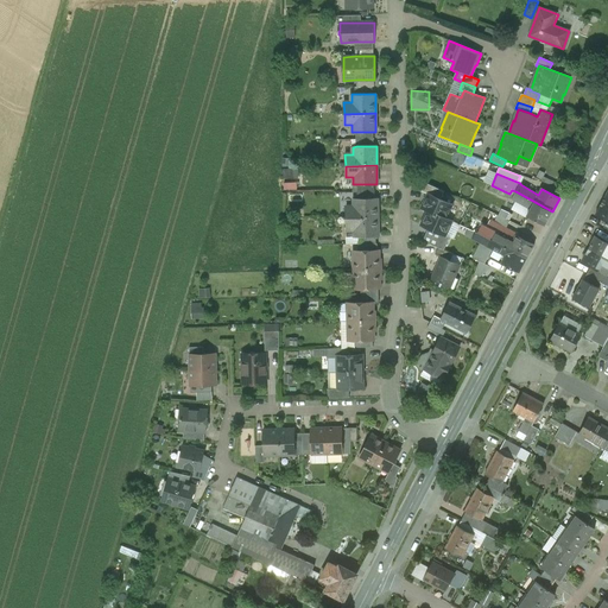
[(429,194),(441,200),(444,192),(425,183),(422,191),(428,195),(429,194)]
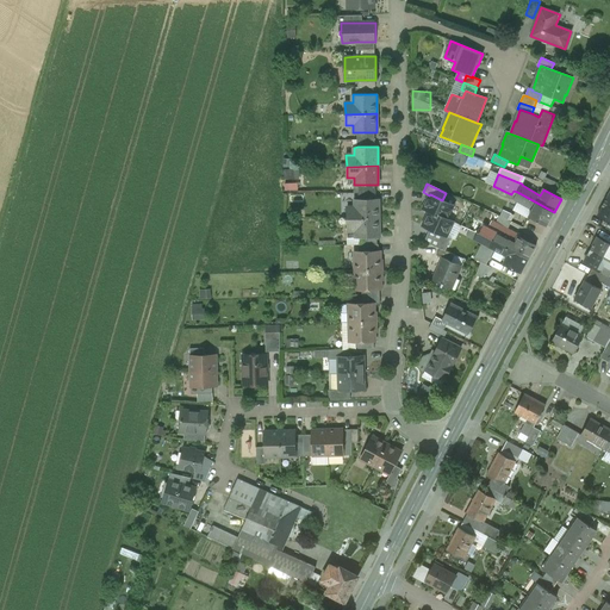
[(547,226),(554,212),(517,192),(514,191),(511,194),(493,186),(491,191),(499,194),(514,200),(531,210),(529,217),(547,226)]
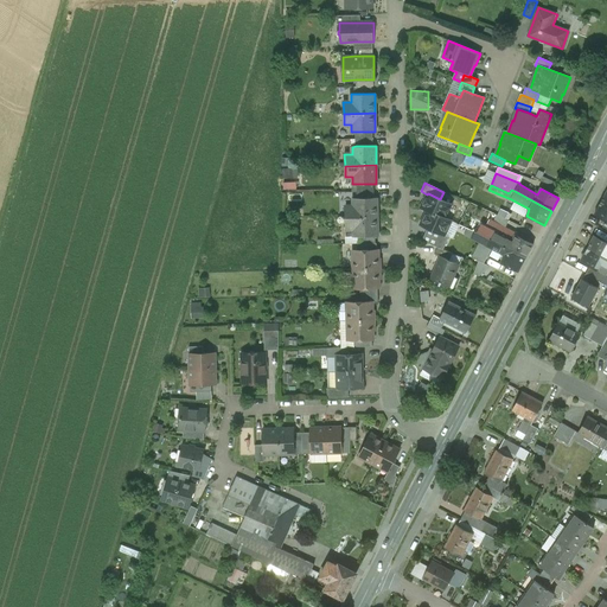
[(440,199),(428,193),(427,195),(421,208),(428,210),(445,218),(451,204),(440,199)]
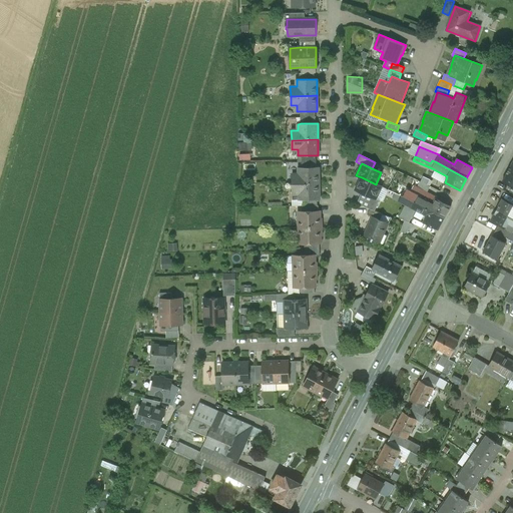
[(293,184),(319,183),(319,167),(317,167),(302,167),(299,168),(299,174),(293,174),(293,184)]
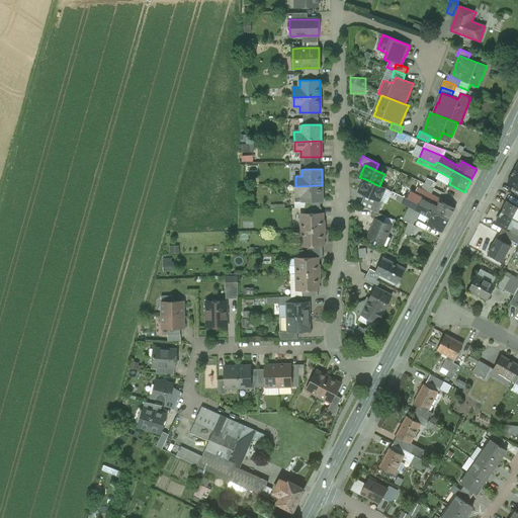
[(517,175),(513,172),(507,183),(517,188),(517,175)]
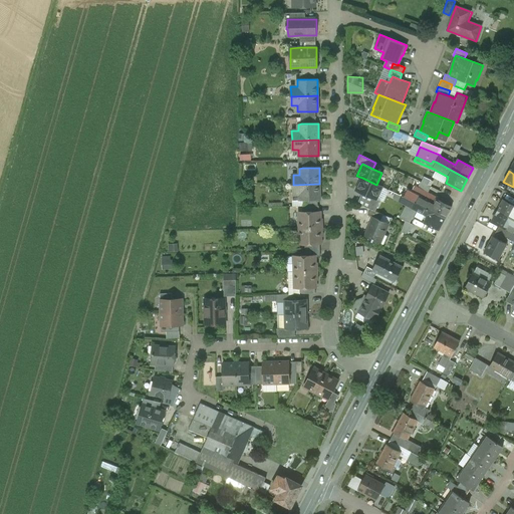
[(376,185),(362,178),(356,191),(363,194),(375,200),(376,199),(380,201),(383,202),(389,190),(376,185)]
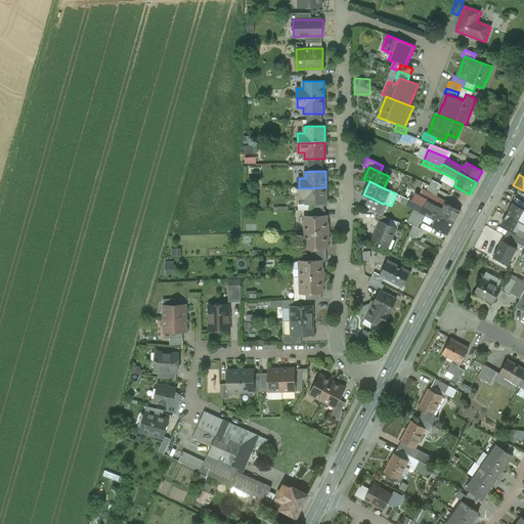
[(426,192),(436,198),(439,190),(429,186),(426,192)]
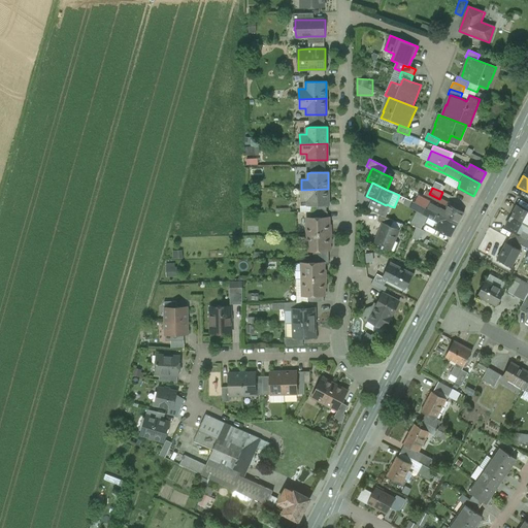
[(311,205),(327,205),(328,205),(328,189),(301,190),(301,199),(308,199),(308,205),(311,205)]
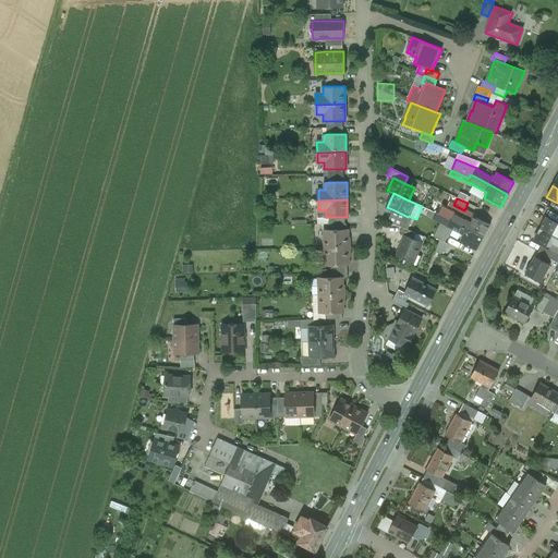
[(451,220),(483,238),(490,225),(464,210),(453,205),(450,203),(448,207),(444,205),(438,215),(451,220)]
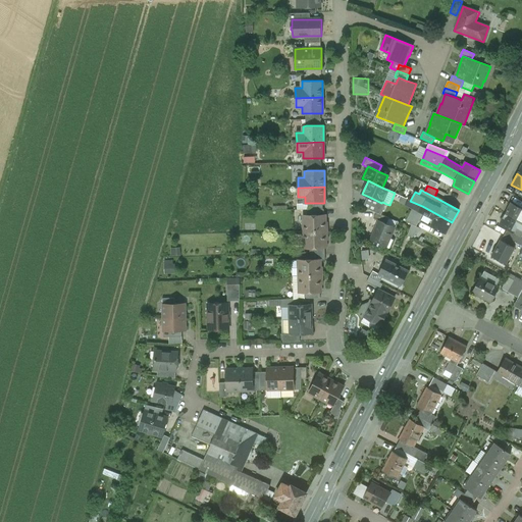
[(381,203),(369,197),(364,207),(376,212),(381,215),(386,204),(382,202),(381,203)]
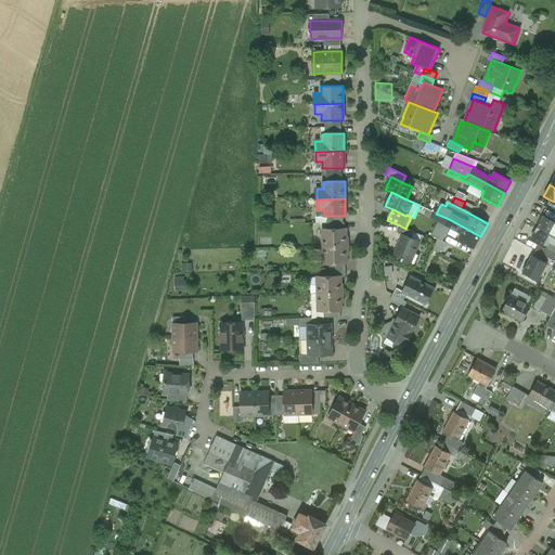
[(474,248),(480,236),(449,219),(436,214),(435,213),(431,219),(438,222),(435,229),(446,234),(449,228),(461,234),(457,240),(474,248)]
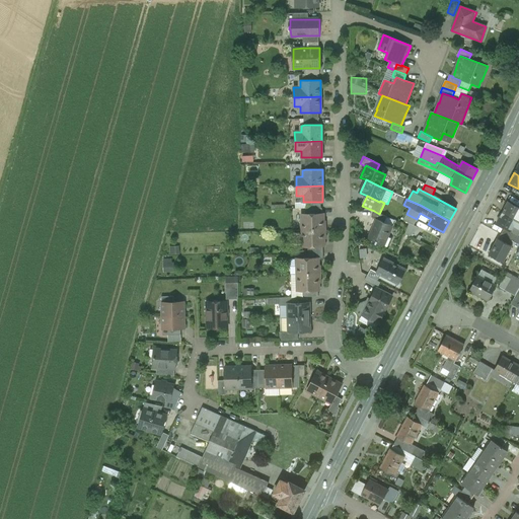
[(502,213),(518,221),(518,207),(508,202),(502,213)]
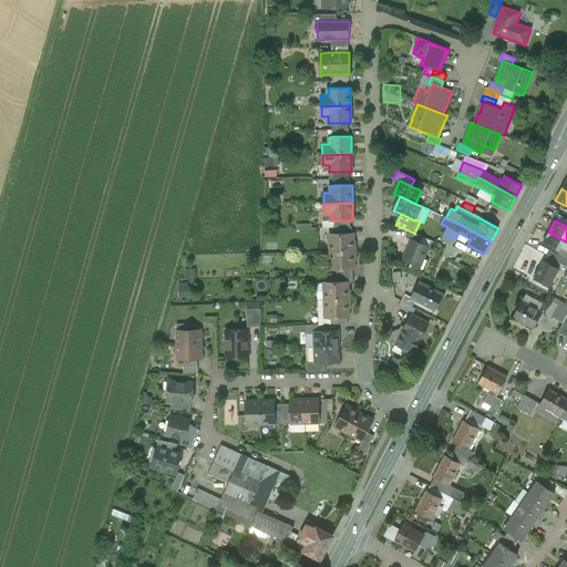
[(414,234),(409,230),(405,237),(412,240),(412,239),(429,247),(431,241),(414,234)]
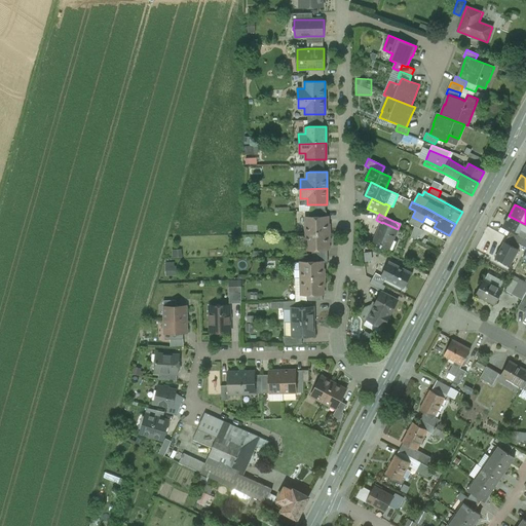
[(503,226),(525,238),(525,224),(509,216),(503,226)]
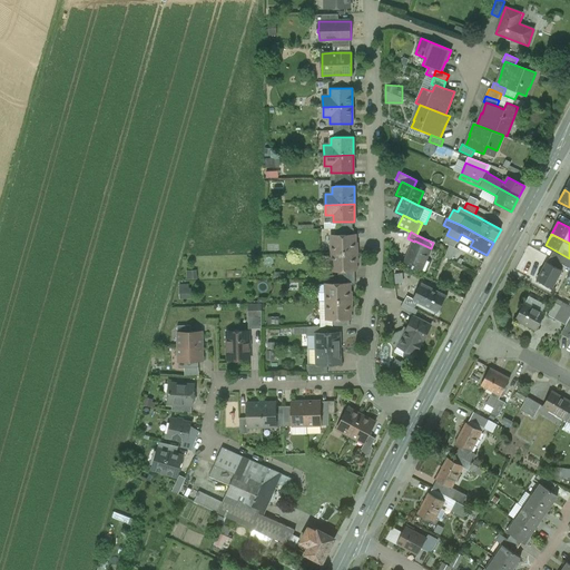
[(332,253),(355,253),(355,235),(354,235),(337,235),(332,235),(332,253)]
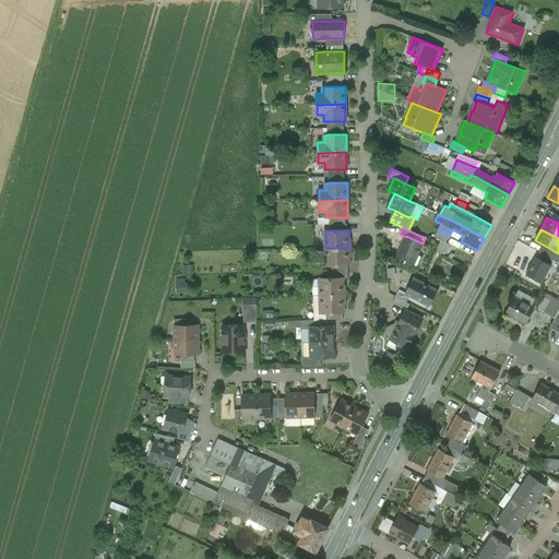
[(449,236),(438,230),(435,237),(445,244),(450,236),(449,236)]
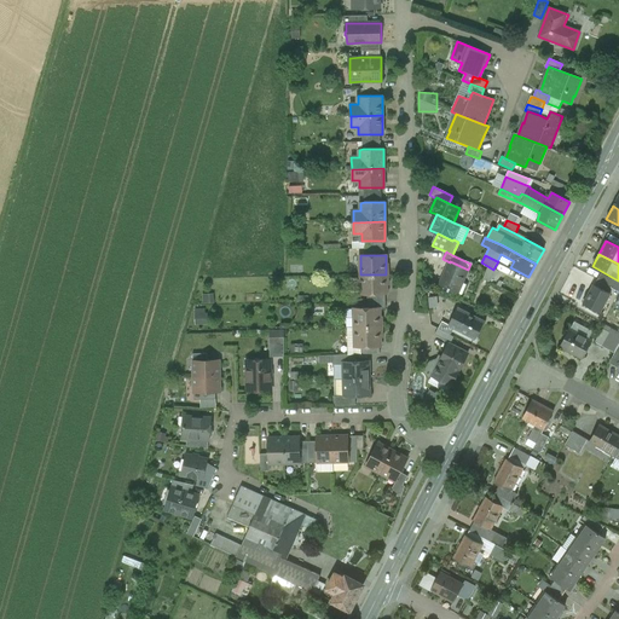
[(450,261),(450,262),(439,284),(462,295),(467,283),(462,282),(468,270),(450,261)]
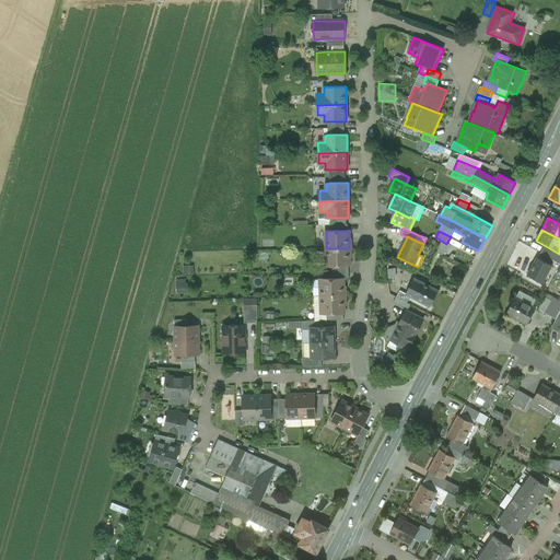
[(333,266),(349,266),(350,266),(349,248),(326,248),(326,266),(333,266)]
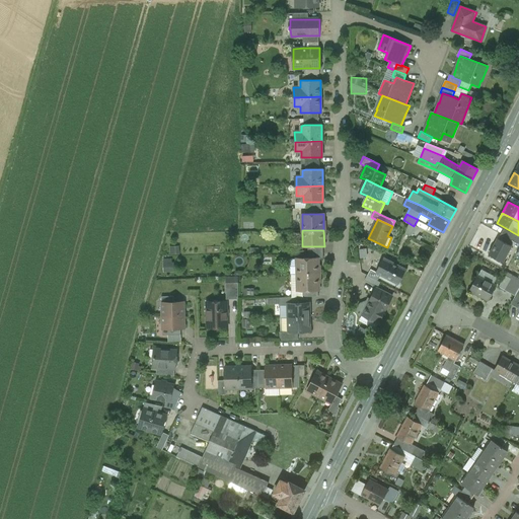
[(503,263),(512,246),(497,239),(489,255),(503,263)]
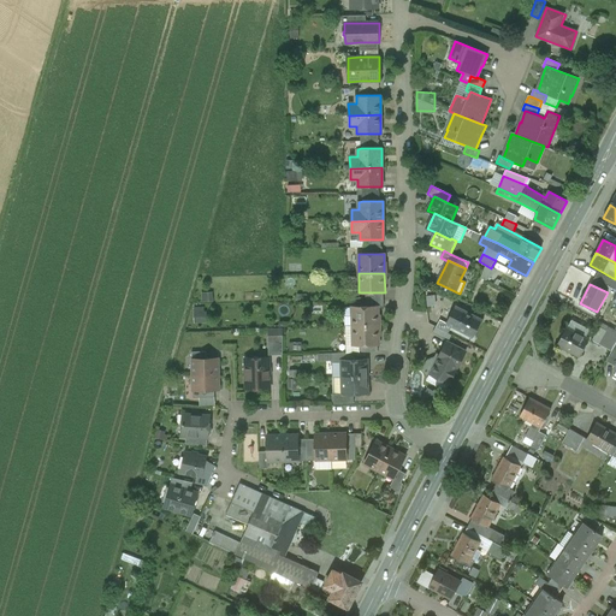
[(473,338),(483,320),(455,306),(446,324),(451,326),(473,338)]
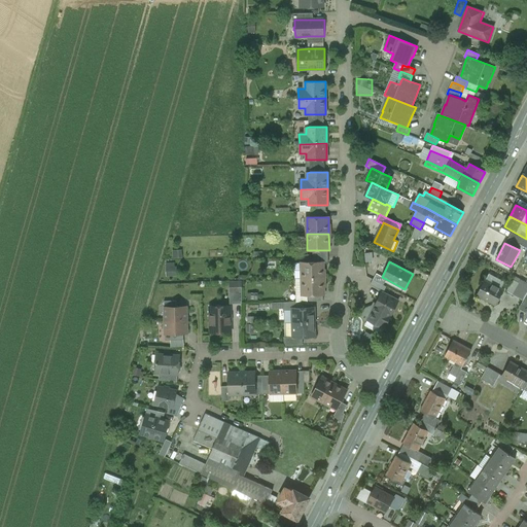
[(302,279),(323,279),(323,262),(313,262),(302,262),(302,279)]
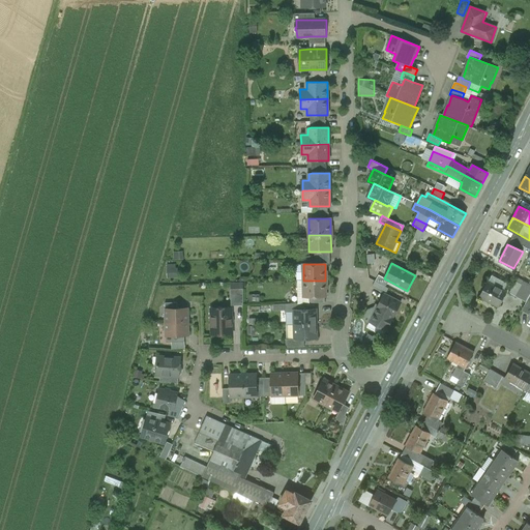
[(385,287),(388,281),(384,278),(379,275),(376,282),(385,287)]
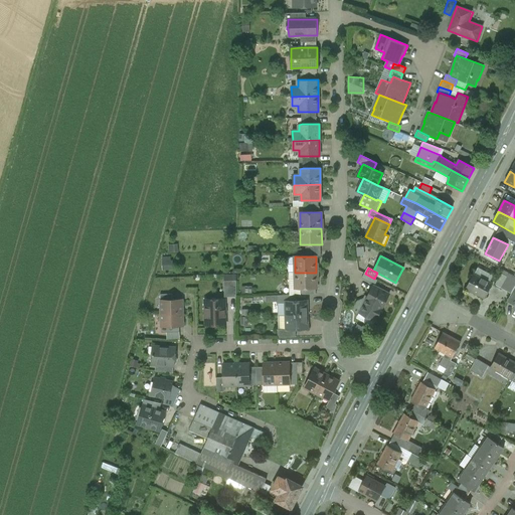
[(466,289),(484,299),(492,283),(488,281),(491,276),(478,269),(475,274),(474,274),(466,289)]
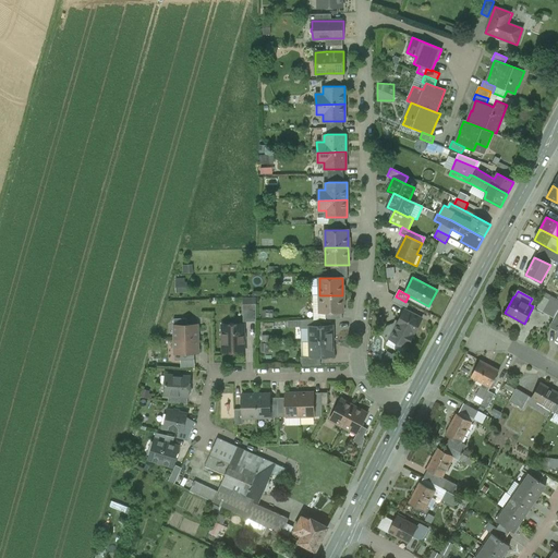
[(343,313),(342,295),(319,295),(313,295),(314,319),(319,319),(326,319),(326,313),(342,313),(343,313)]
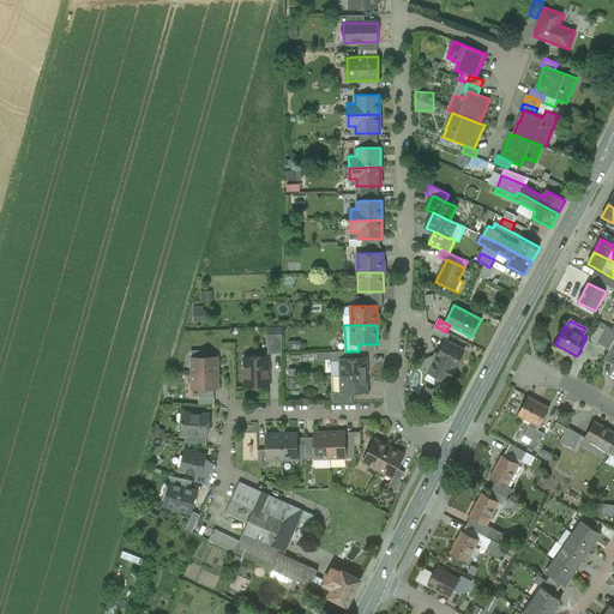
[(605,329),(596,325),(589,339),(608,348),(603,359),(613,363),(613,362),(613,329),(606,325),(605,329)]
